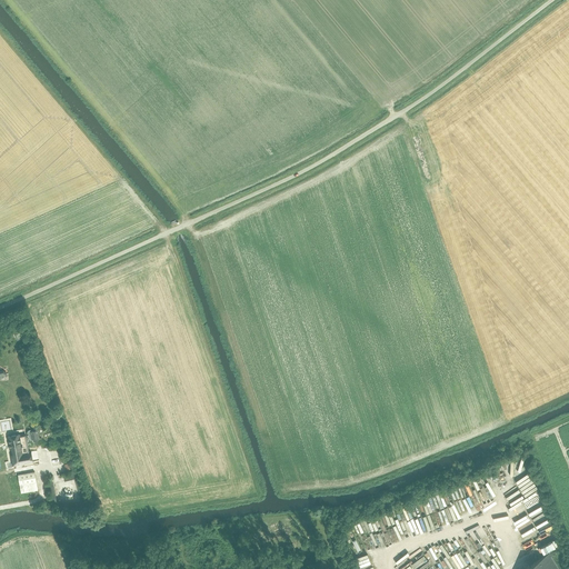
[(35,430),(31,430),(31,429),(29,430),(28,430),(28,431),(27,432),(29,440),(32,439),(35,438),(36,443),(42,442),(41,437),(40,437),(38,429),(40,429),(39,425),(33,426),(35,430)]
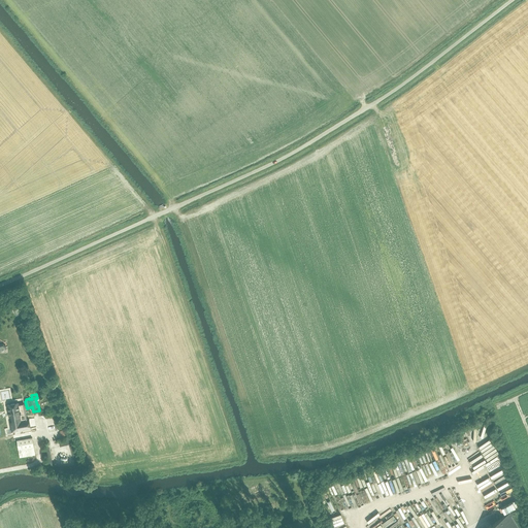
[(18,403),(7,405),(9,417),(12,416),(13,422),(10,422),(12,432),(15,431),(31,428),(29,419),(21,421),(19,415),(25,414),(26,414),(25,408),(24,408),(23,405),(19,405),(18,403)]
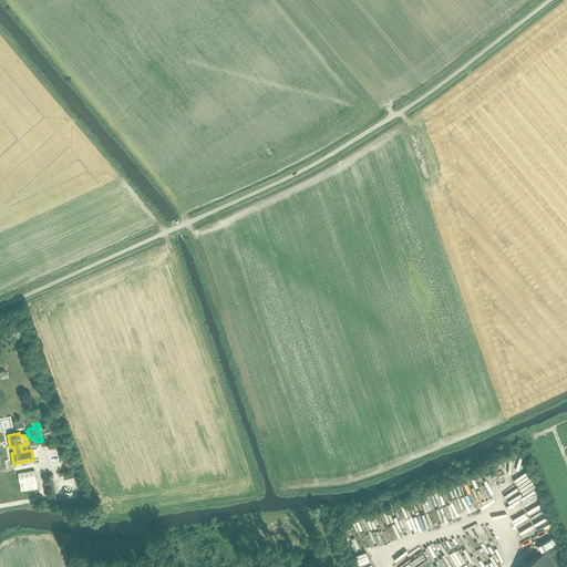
[(34,470),(18,472),(21,491),(38,487),(34,470)]
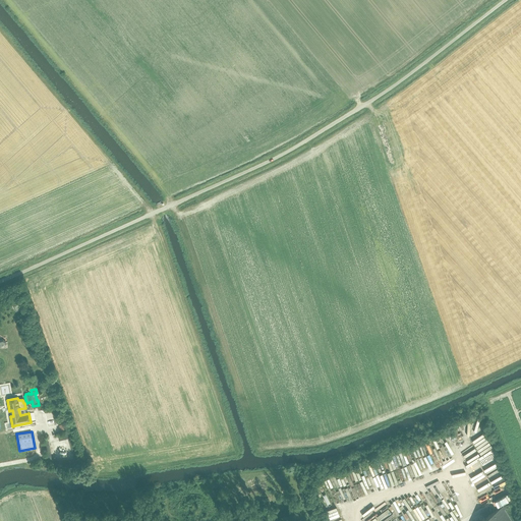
[(62,446),(64,457),(72,455),(70,447),(74,447),(72,435),(60,437),(61,441),(66,440),(67,445),(62,446)]
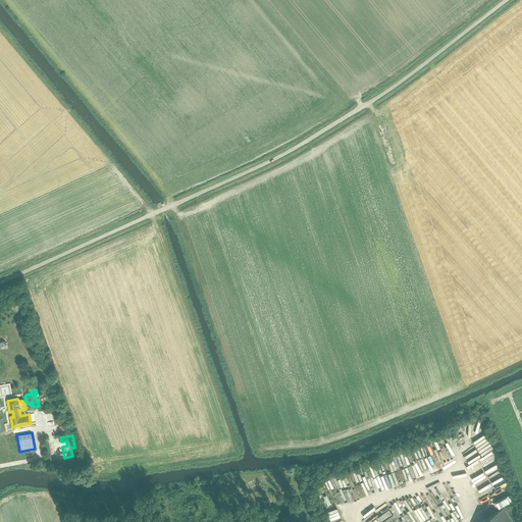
[(514,521),(505,507),(479,521),(514,521)]
